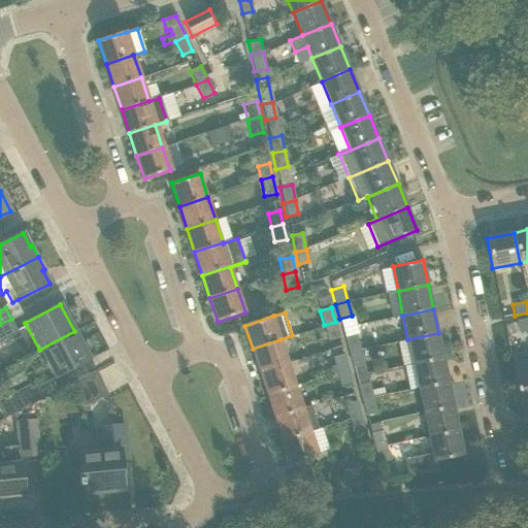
[(518,333),(527,331),(527,318),(516,321),(518,333)]
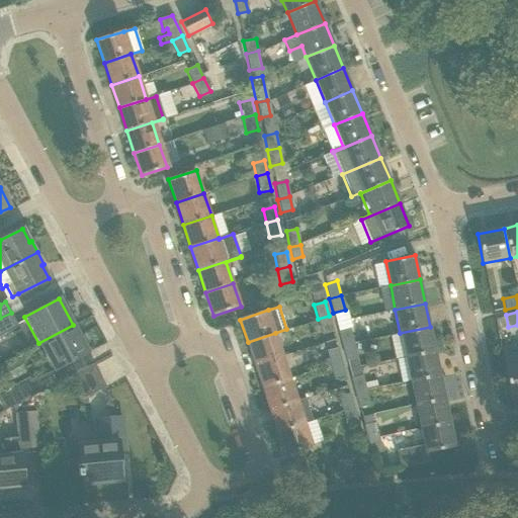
[(11,313),(0,318),(0,334),(18,325),(11,313)]
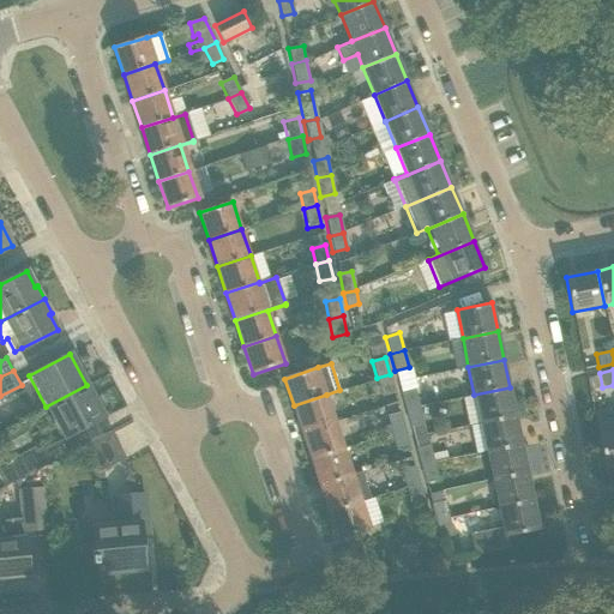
[(381,397),(396,393),(390,374),(377,378),(381,397)]
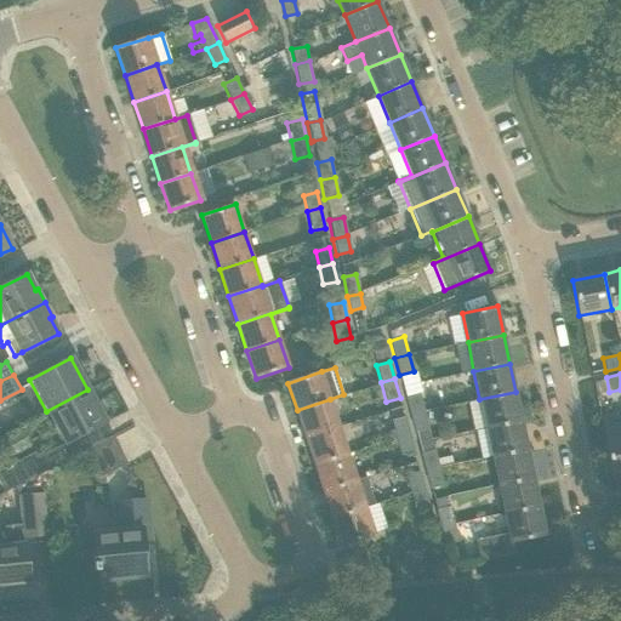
[(96,405),(87,389),(46,411),(63,444),(104,422),(103,419),(106,417),(98,403),(96,405)]
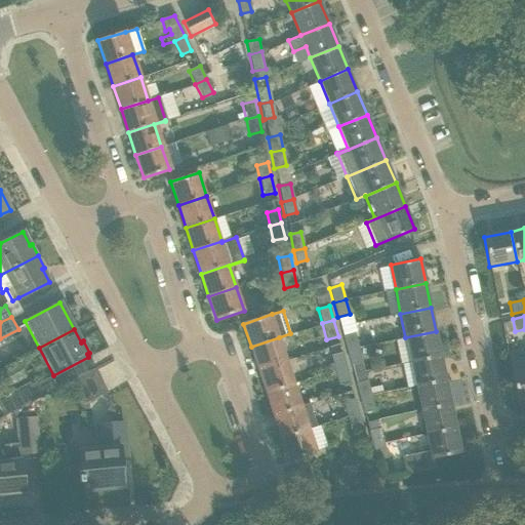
[(410,362),(441,356),(436,331),(405,337),(410,362)]
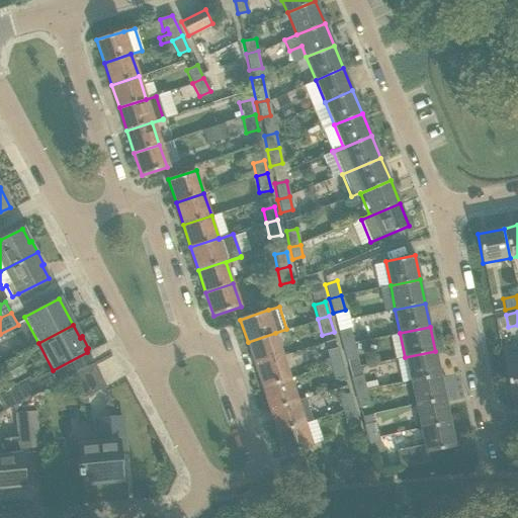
[(353,336),(352,336),(350,329),(338,332),(342,348),(355,344),(353,336)]
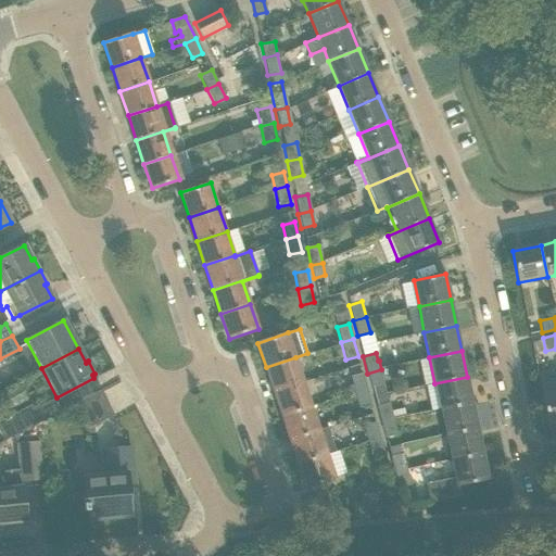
[(274,391),(304,381),(295,357),(266,367),(274,391)]
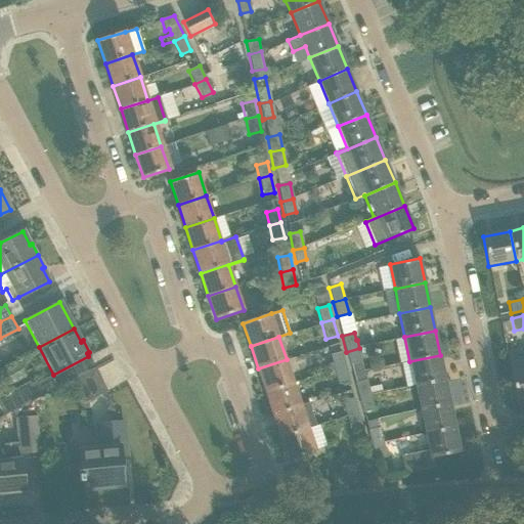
[(342,351),(341,352),(339,344),(328,347),(330,354),(329,354),(332,363),(325,364),(328,372),(334,369),(346,366),(342,351)]
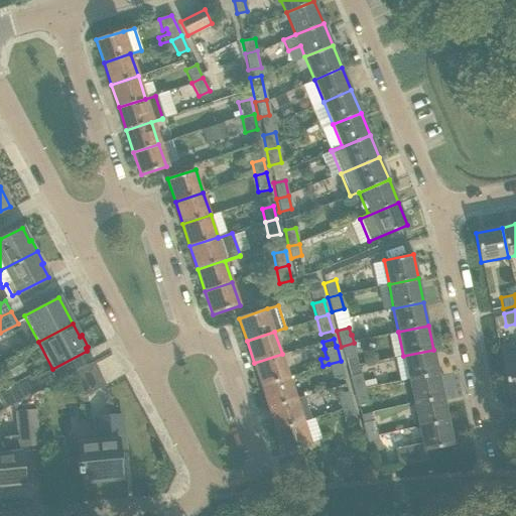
[(344,359),(357,356),(354,343),(341,347),(344,359)]
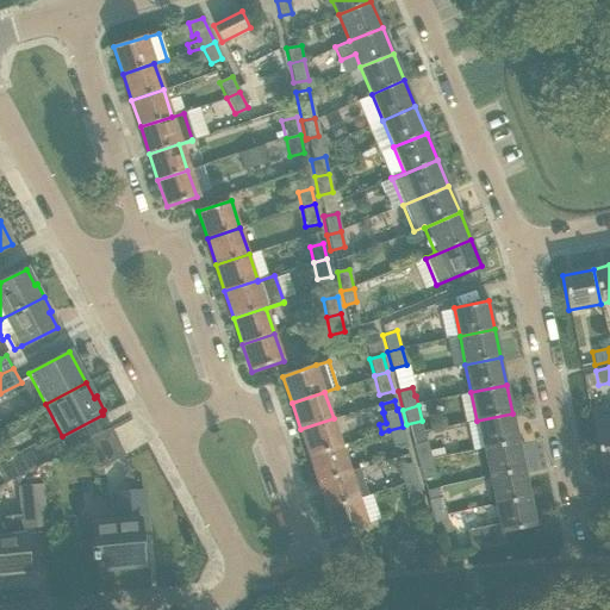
[(483,449),(518,441),(512,414),(477,421),(483,449)]
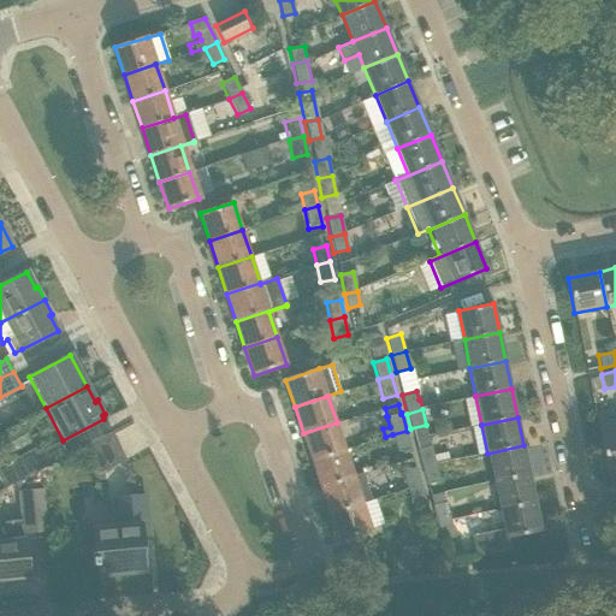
[(312,460),(345,449),(337,422),(303,433),(312,460)]
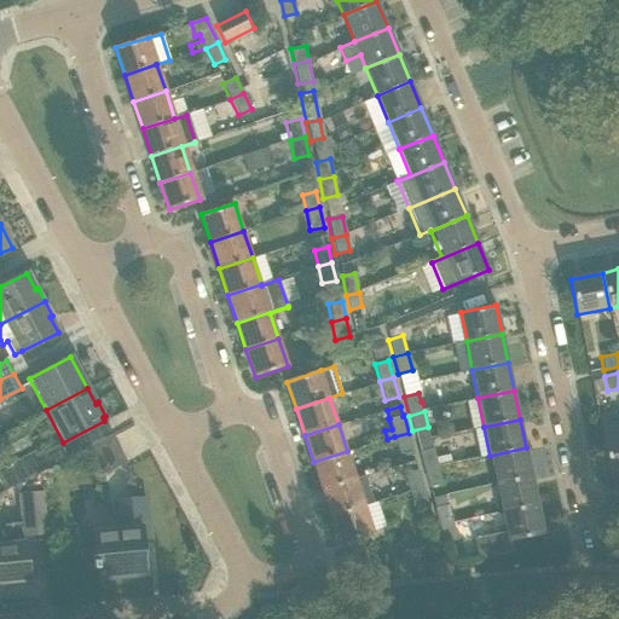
[(399,455),(414,450),(409,433),(394,437),(399,455)]
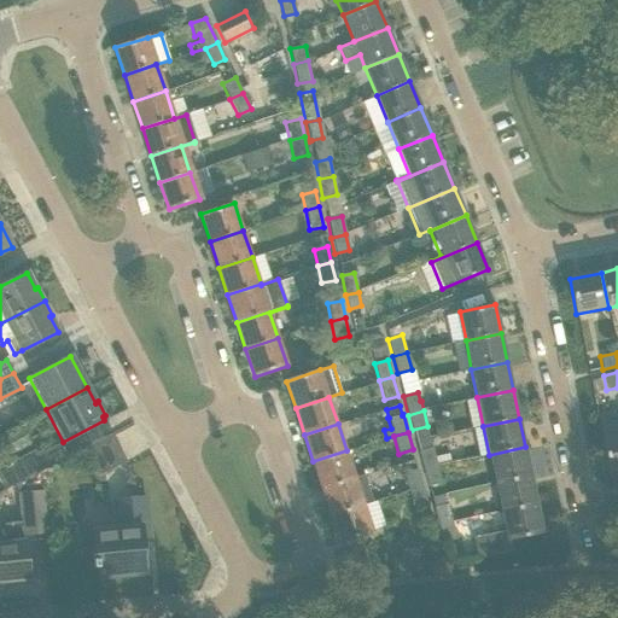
[(126,461),(111,433),(83,448),(98,476),(126,461)]
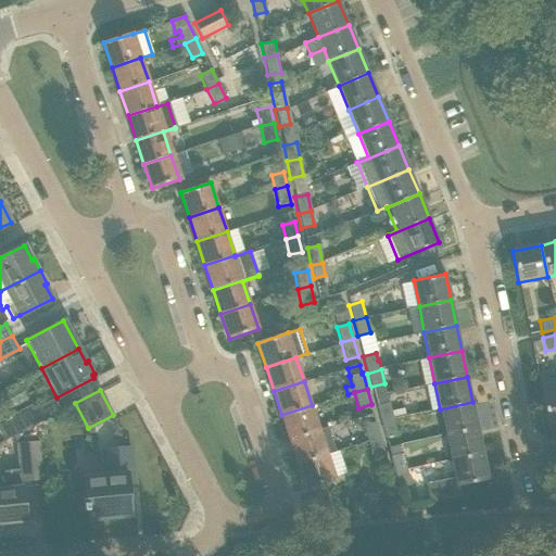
[(547,426),(555,424),(555,390),(541,394),(547,426)]
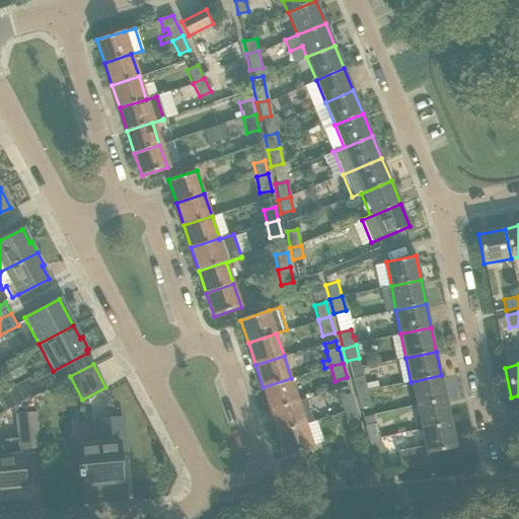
[(416,405),(445,399),(441,375),(411,382),(416,405)]
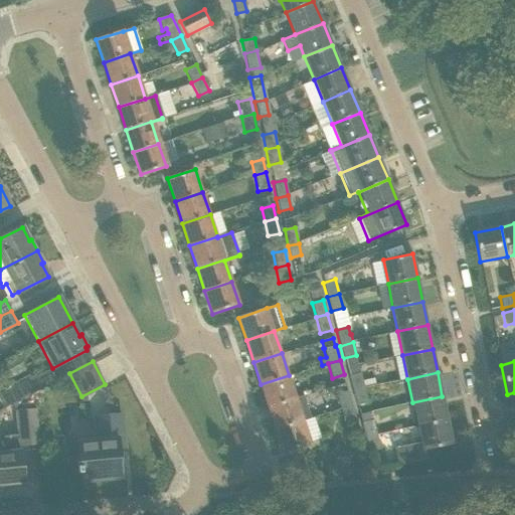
[(364,387),(362,381),(360,373),(348,376),(352,391),(364,387)]
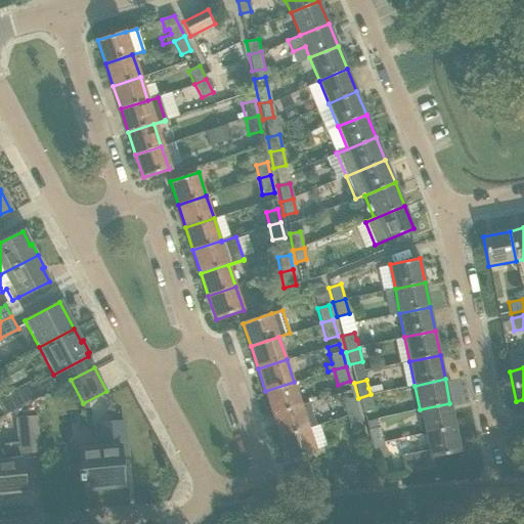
[(42,394),(37,384),(36,382),(31,384),(30,382),(0,396),(0,407),(3,413),(3,415),(36,398),(42,394)]
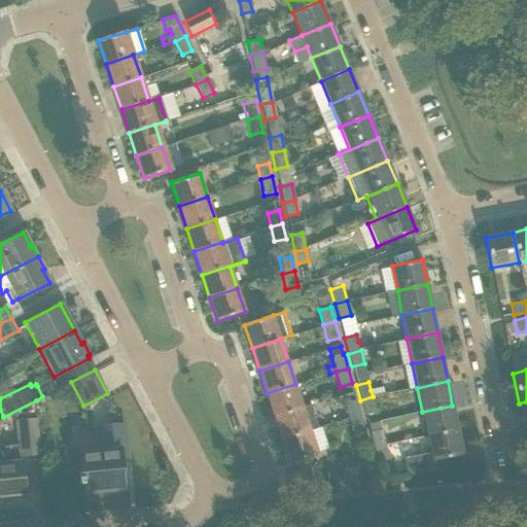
[(309,403),(303,406),(295,384),(267,393),(275,417),(309,406),(309,403)]
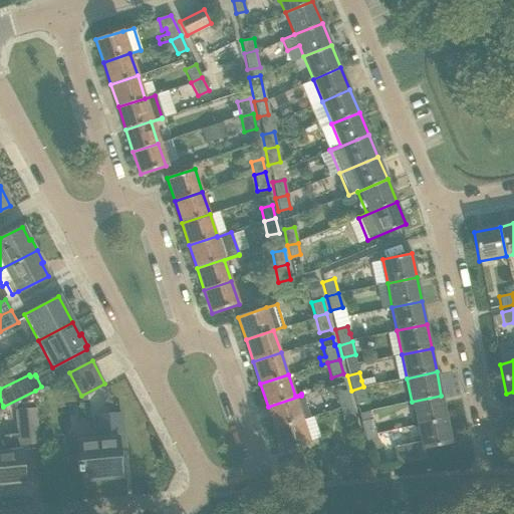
[(355,405),(367,402),(363,387),(351,391),(355,405)]
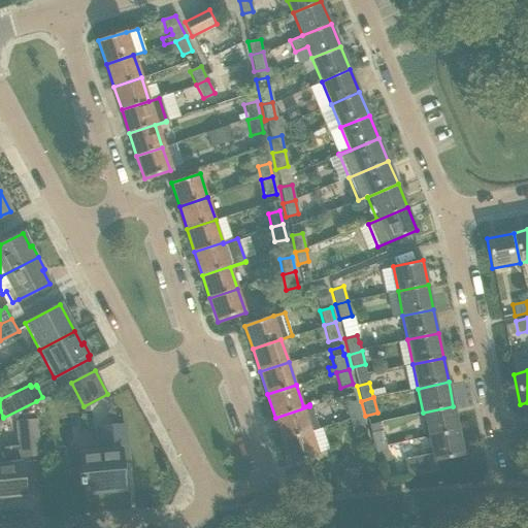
[(349,419),(361,416),(357,400),(344,403),(349,419)]
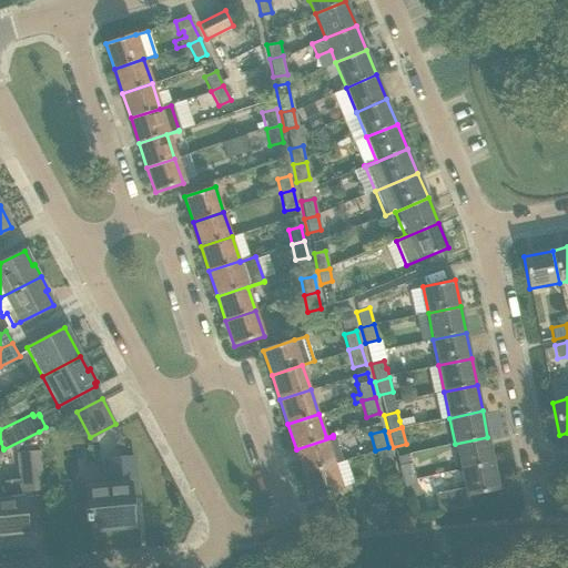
[(0,533),(12,533),(13,537),(27,536),(22,492),(43,489),(42,468),(40,450),(39,432),(12,445),(17,453),(18,479),(0,479),(0,533)]
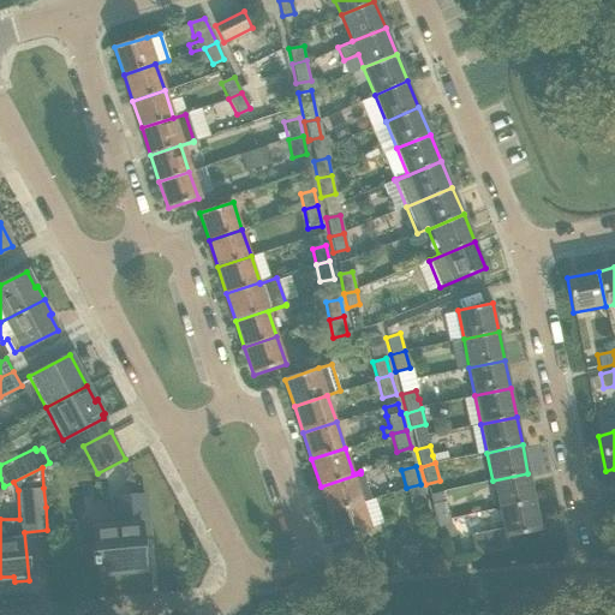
[(360,500),(369,497),(360,473),(321,487),(329,513),(360,502),(360,500)]
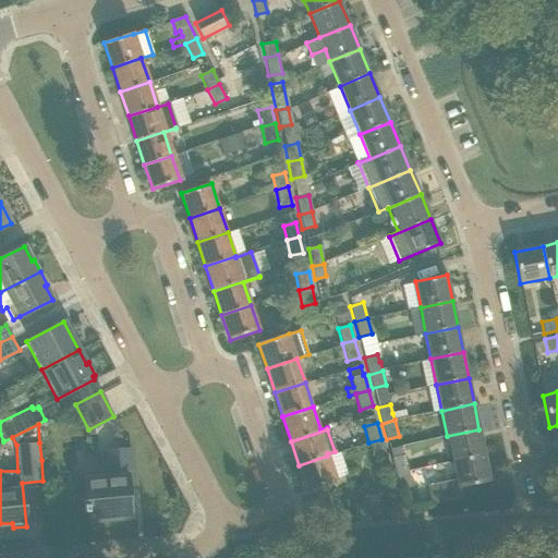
[(451,462),(484,456),(478,429),(447,436),(451,462)]
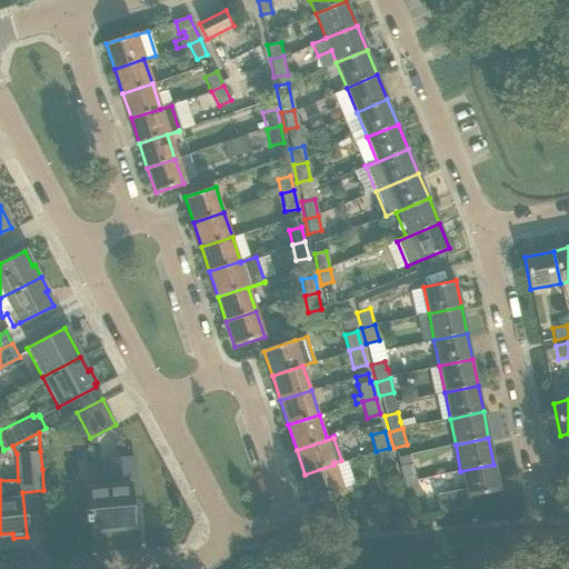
[(380,467),(393,463),(389,448),(376,451),(380,467)]
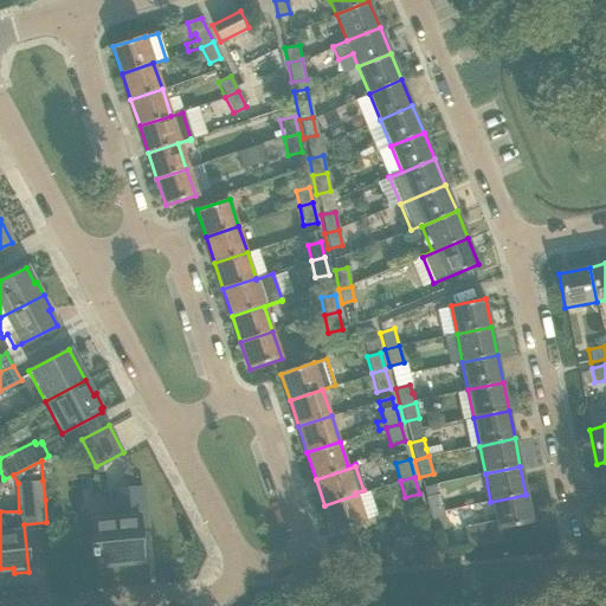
[(140,528),(146,528),(142,488),(109,491),(111,516),(88,519),(91,556),(95,556),(96,566),(143,561),(140,528)]
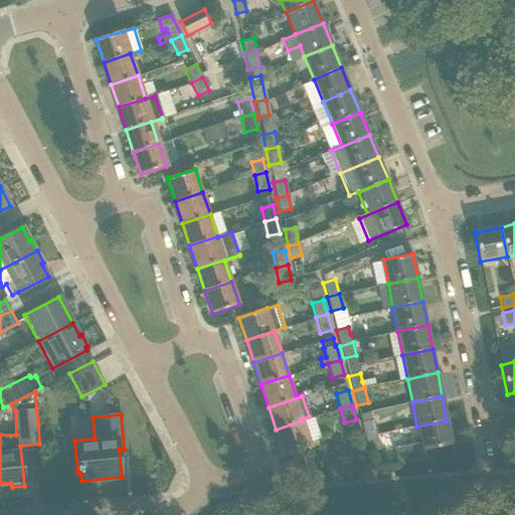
[(310,444),(304,424),(302,420),(276,430),(283,452),(310,444)]
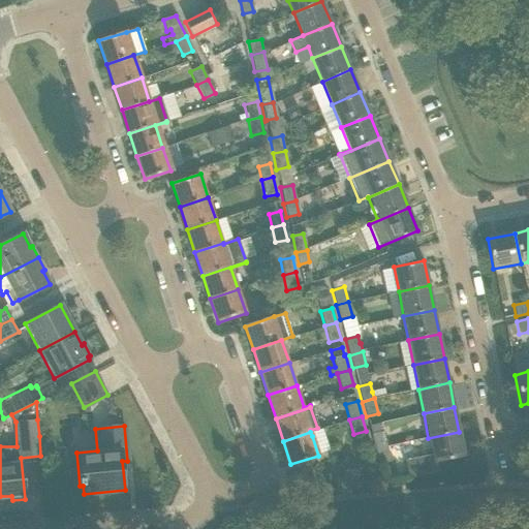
[(376,449),(386,447),(382,432),(372,435),(376,449)]
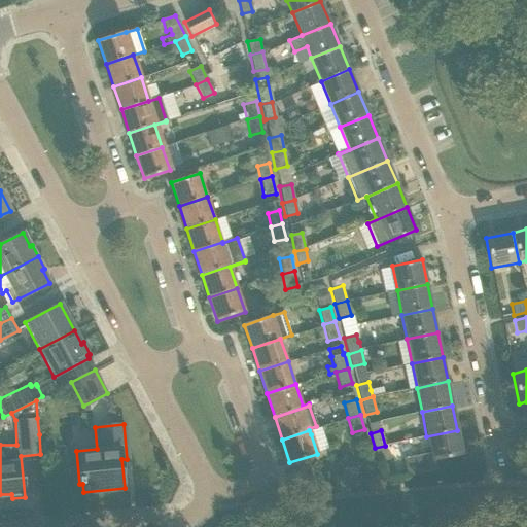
[(435,460),(462,454),(457,430),(426,436),(429,451),(402,456),(407,477),(438,470),(438,469),(437,469),(435,460)]
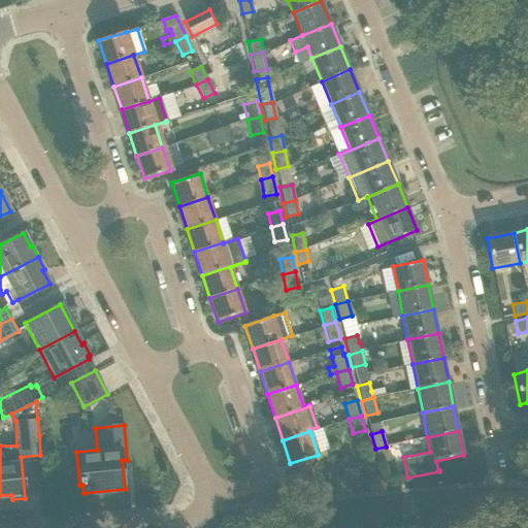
[(380,462),(390,460),(386,447),(375,449),(380,462)]
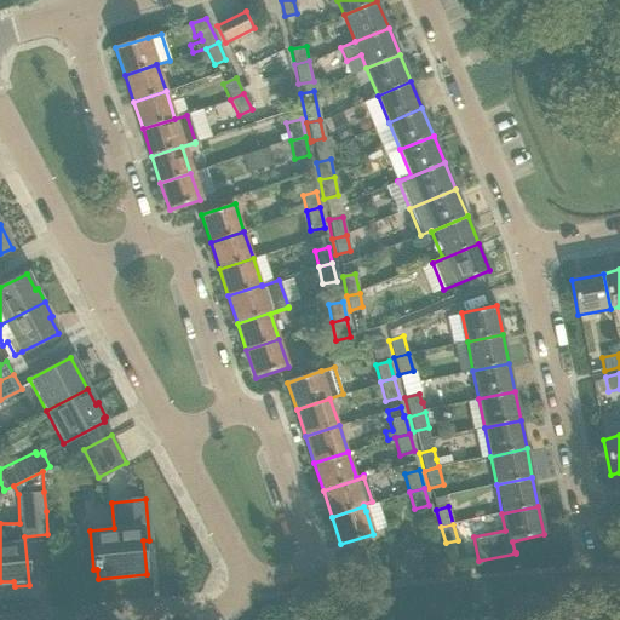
[(368,560),(357,563),(359,568),(363,581),(374,578),(368,560)]
